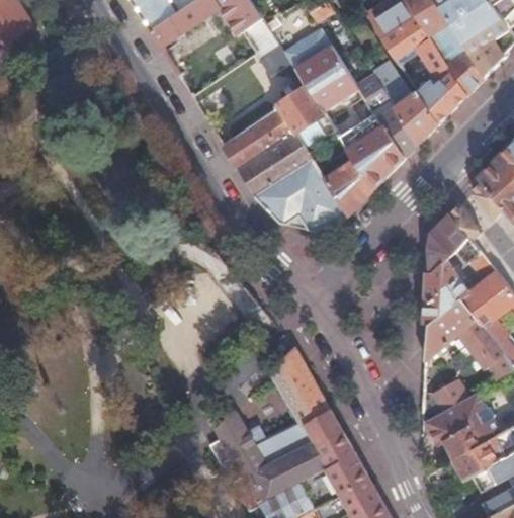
[(0,39),(27,22),(12,0),(0,0),(0,39)]
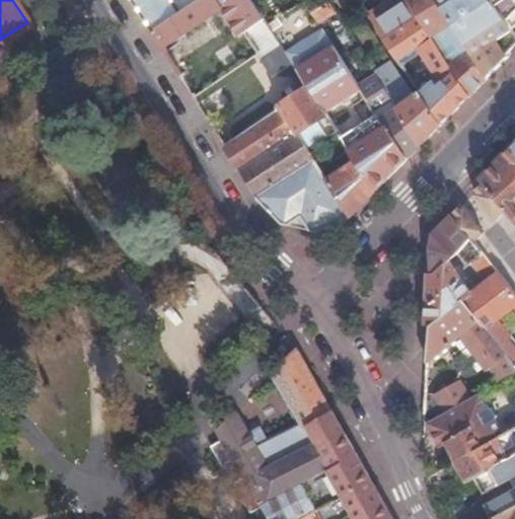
[(128,0),(134,9),(146,29),(176,8),(170,0),(128,0)]
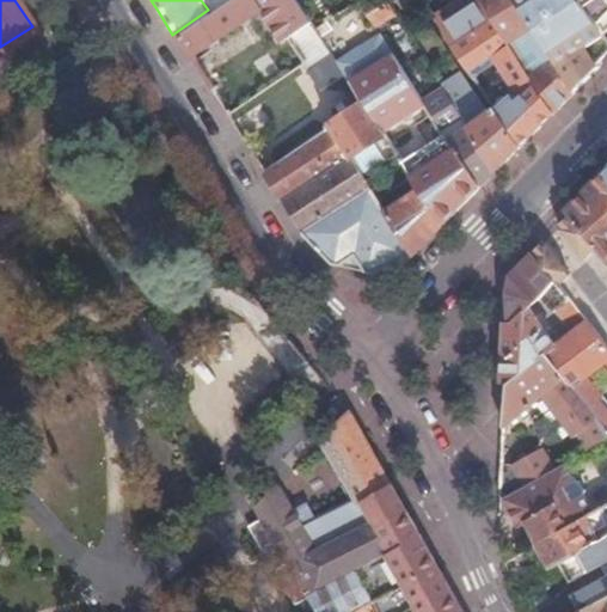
[(277,40),(286,34),(307,19),(294,0),(221,0),(208,10),(172,35),(185,55),(258,11),(277,40)]
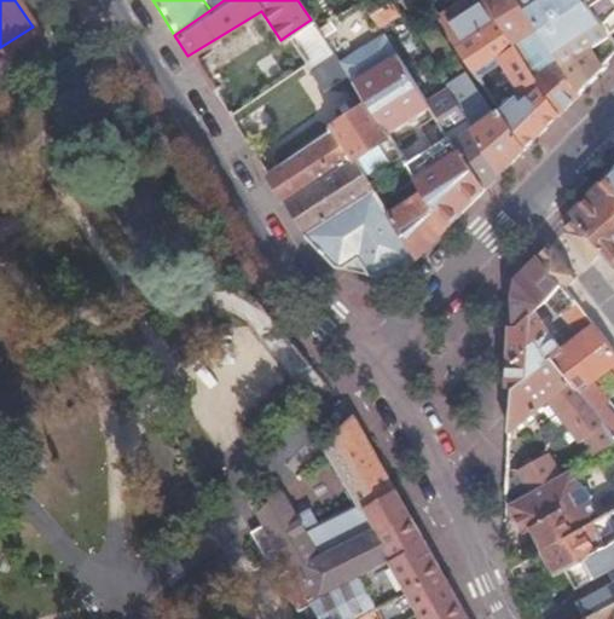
[(387,16),(398,9),(391,0),(378,0),(366,9),(376,23),(387,16)]
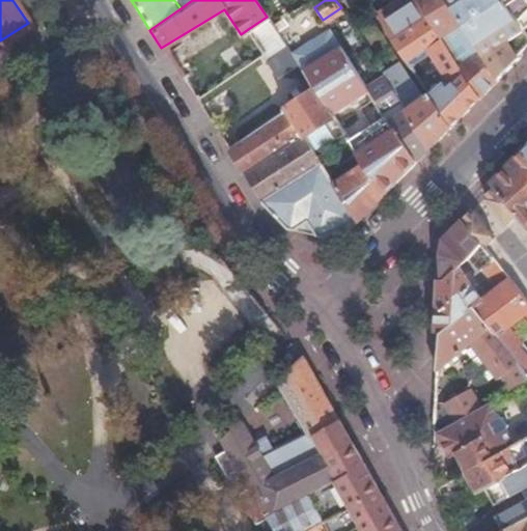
[(390,0),(373,11),(448,126),(464,110),(476,98),(462,74),(439,88),(417,53),(439,37),(415,0),(390,0)]
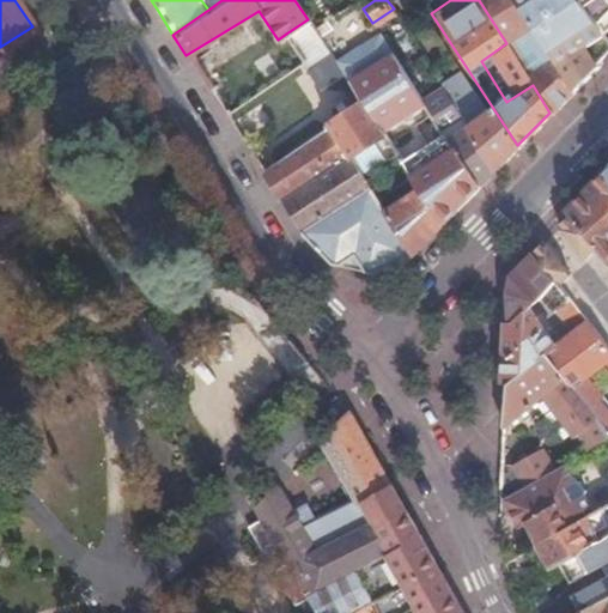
[(533,85),(549,113),(570,91),(511,0),(479,0),(506,43),(509,46),(521,38),(530,52),(522,56),(532,71),(526,74),(532,83),(533,85)]
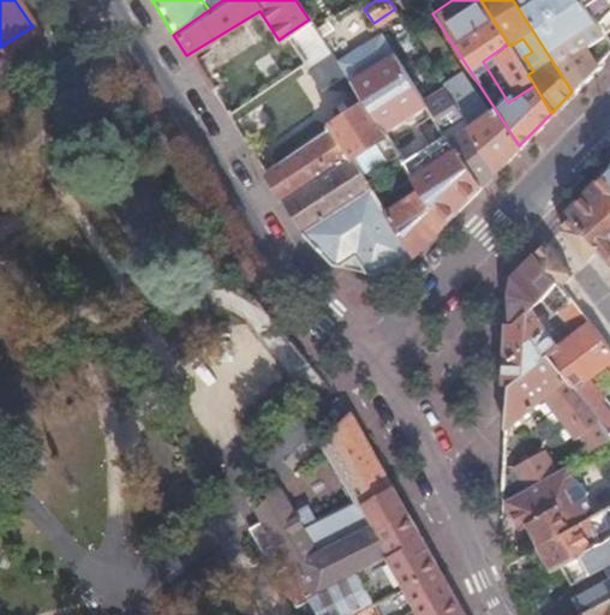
[(513,0),(572,91),(586,78),(609,53),(609,42),(603,33),(598,24),(580,0),(513,0)]
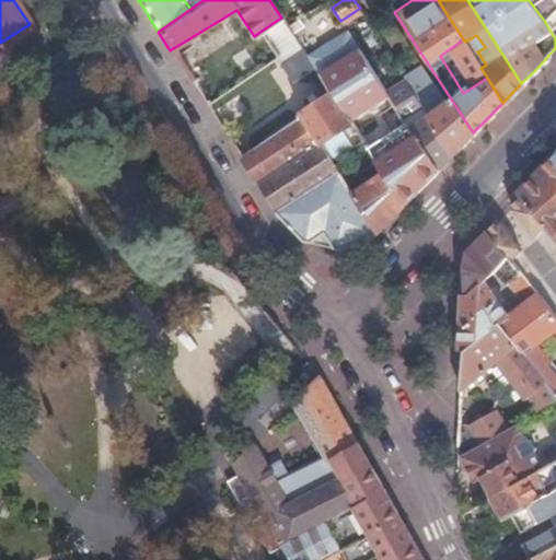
[(555,0),(529,0),(545,22),(555,12),(555,0)]
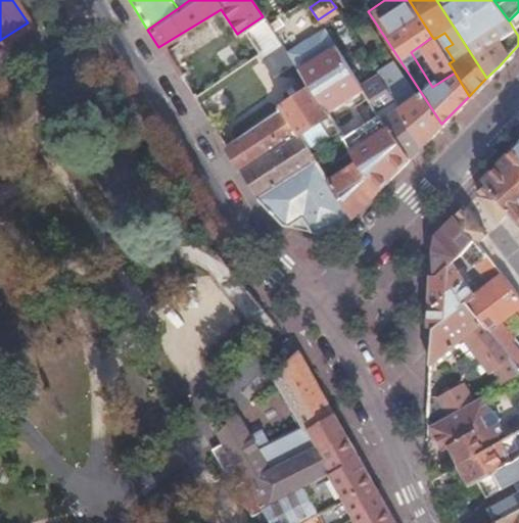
[(518,11),(509,20),(513,28),(518,21),(518,11)]
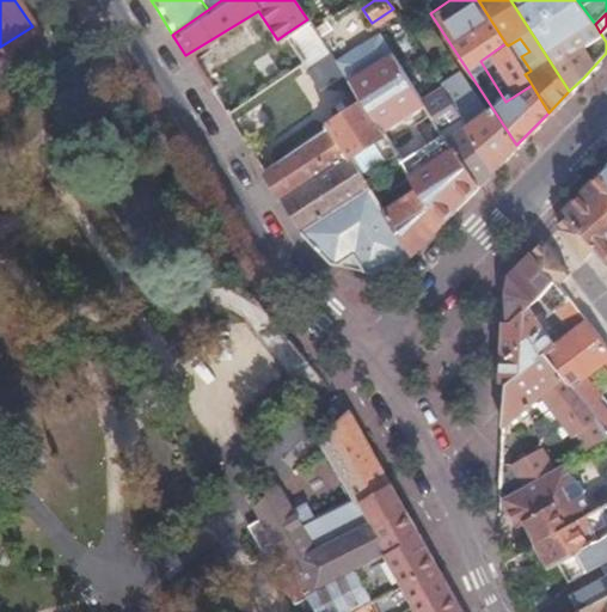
[(286,34),(301,59),(324,43),(307,19),(286,34)]
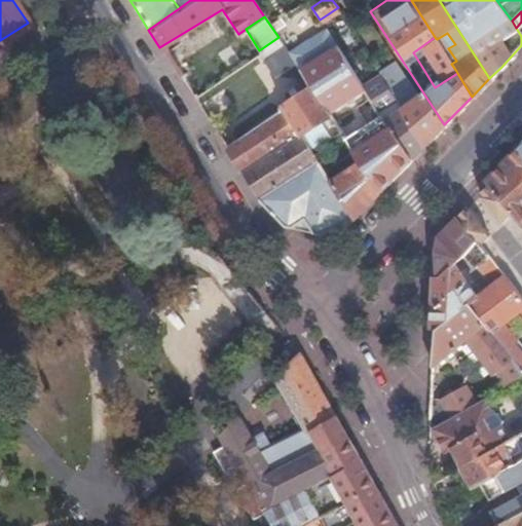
[(278,37),(259,50),(264,59),(262,61),(267,69),(270,68),(272,71),(292,59),(278,37)]
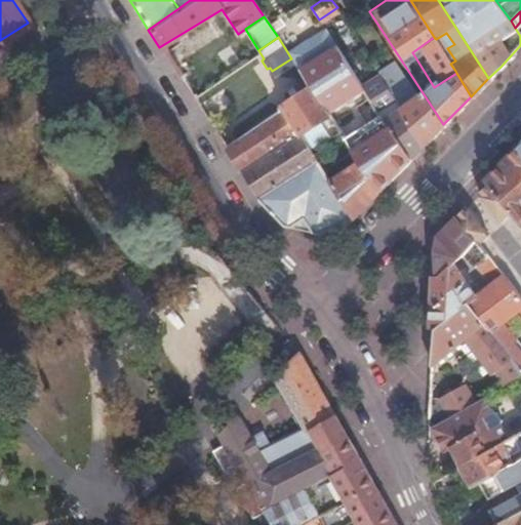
[(344,98),(362,86),(333,43),(315,54),(296,67),(308,84),(325,111),(344,98)]
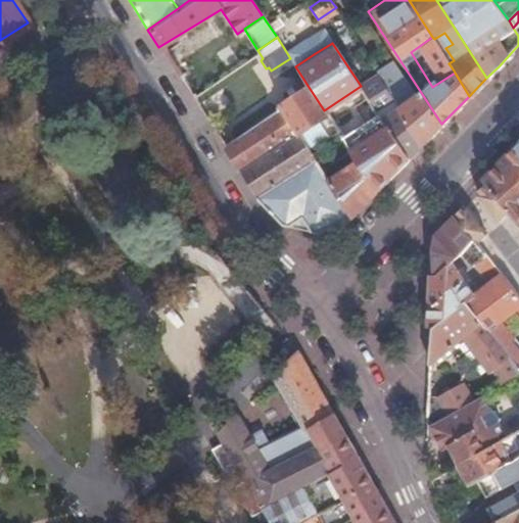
[(398,106),(423,143),(430,135),(437,128),(415,92),(402,73),(385,83),(396,100),(397,103),(398,106)]
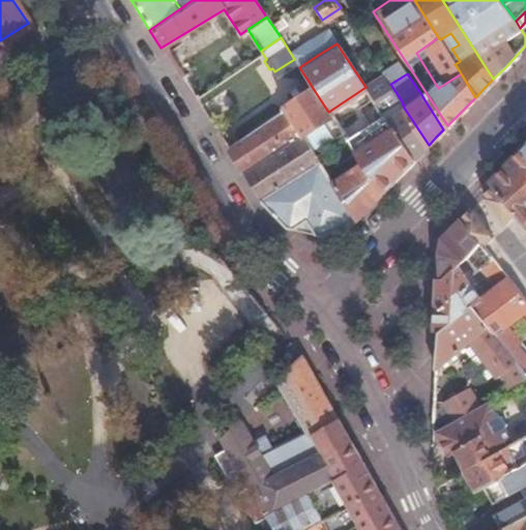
[(391,126),(413,160),(417,155),(429,145),(404,108),(403,105),(402,101),(390,84),(384,76),(366,87),(384,116),(391,126)]
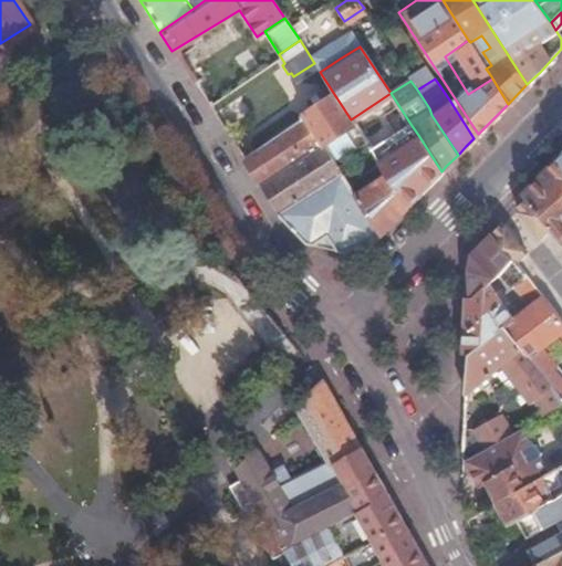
[(302,114),(322,145),(343,132),(353,147),(364,140),(351,119),(332,91),(301,111),(302,114)]
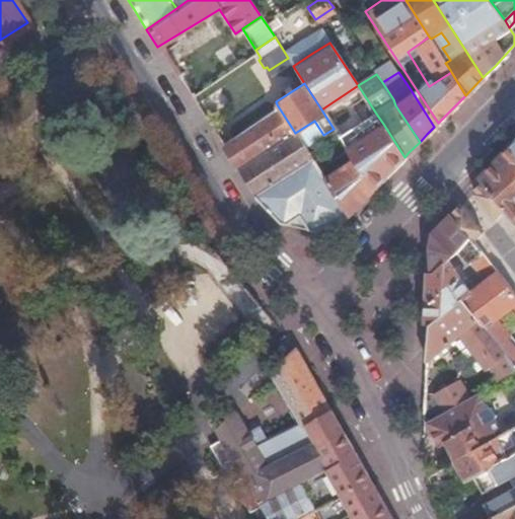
[(227,155),(235,168),(295,133),(277,104),(248,124),(219,143),(227,155)]
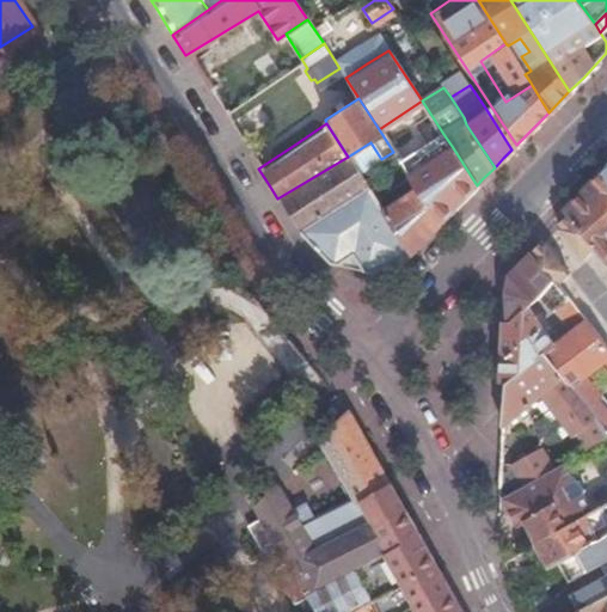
[(409,175),(440,222),(454,208),(477,185),(452,146),(409,175)]
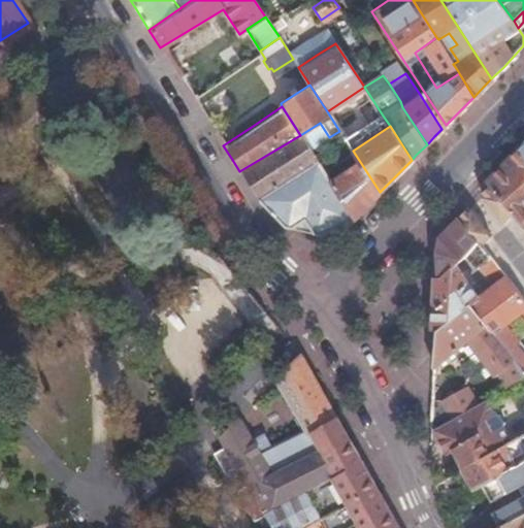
[(247,183),(257,198),(287,179),(318,162),(309,150),(300,135),(239,171),(247,183)]
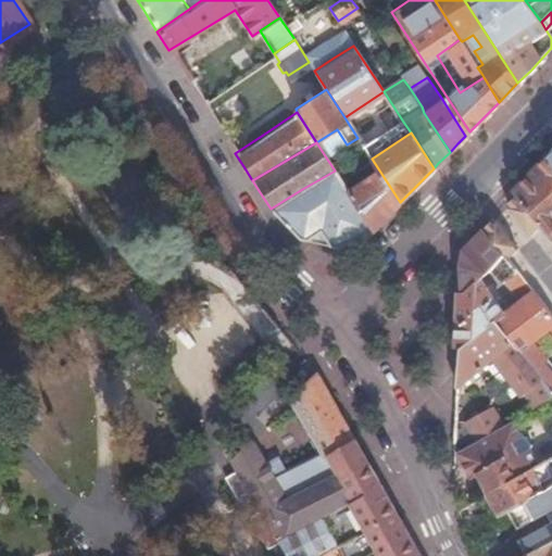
[(511,191),(514,196),(549,242),(551,240),(551,165),(544,156),(524,178),(511,191)]
